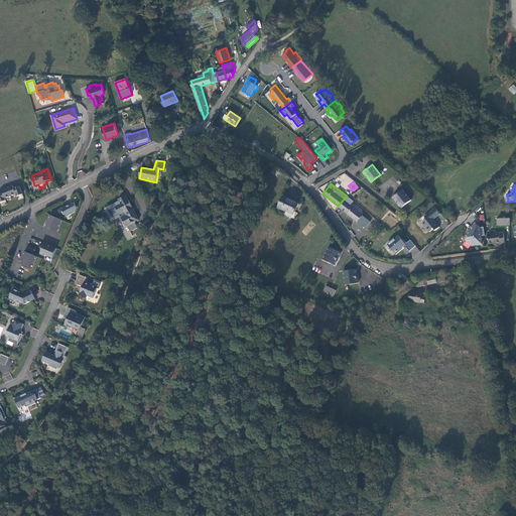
[(23,195),(20,186),(14,188),(13,185),(2,190),(3,192),(0,194),(0,202),(0,203),(6,201),(5,199),(16,195),(17,197),(23,195)]
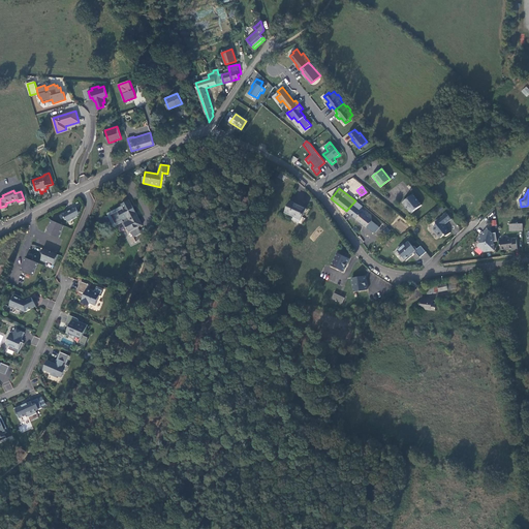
[(412,194),(402,201),(410,213),(421,205),(412,194)]
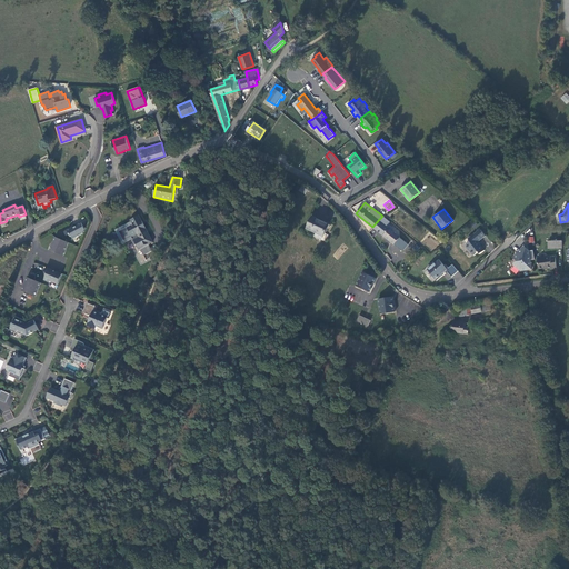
[(153,242),(139,216),(130,221),(131,222),(132,225),(128,227),(119,231),(125,241),(131,238),(132,240),(136,246),(137,245),(140,250),(141,249),(145,256),(152,251),(149,245),(153,242)]
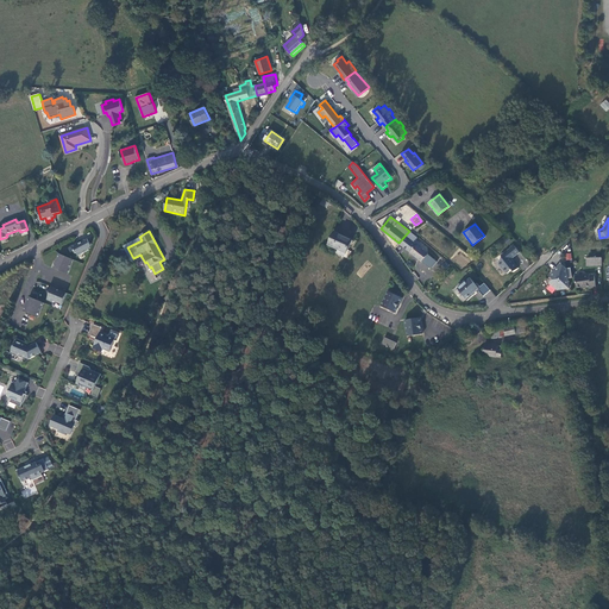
[(414,242),(416,237),(409,231),(399,243),(421,261),(428,252),(414,242)]
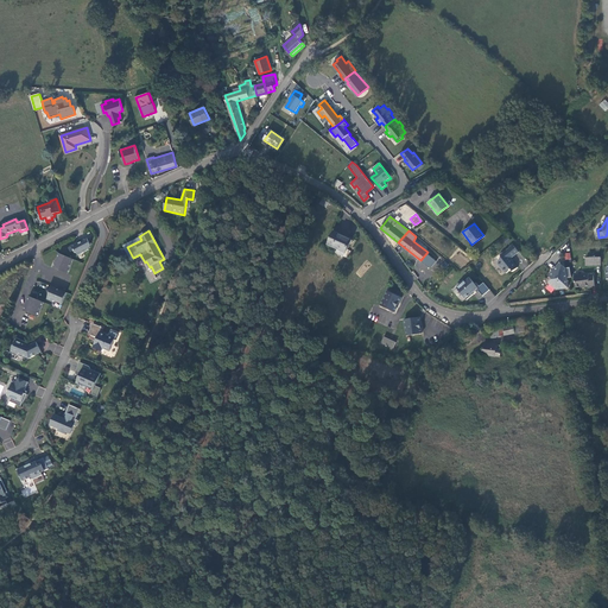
[(350,242),(334,234),(328,247),(337,251),(336,254),(348,260),(352,253),(347,251),(350,242)]
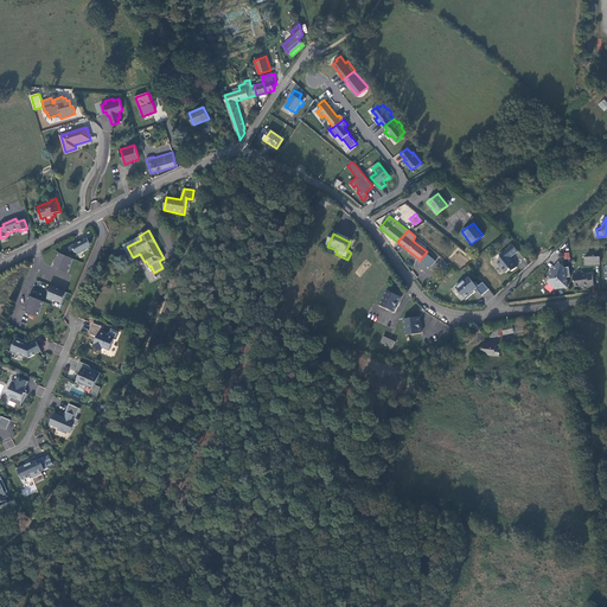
[(134,260),(141,256),(140,254),(133,257),(127,247),(136,242),(141,240),(140,237),(123,246),(131,259),(132,261),(134,260)]
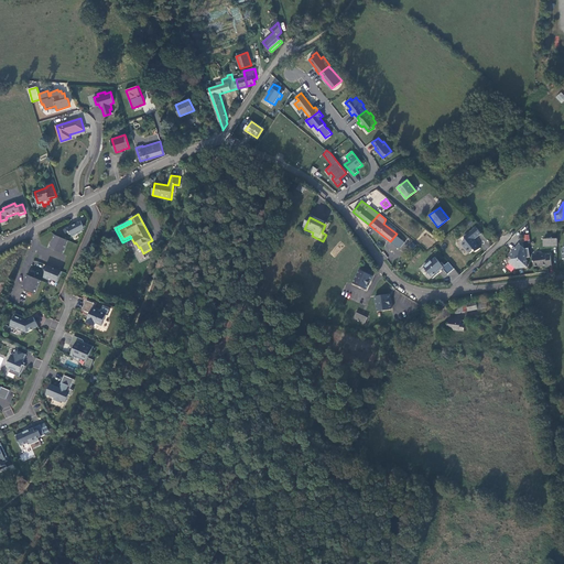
[(83,231),(85,227),(80,221),(77,224),(73,226),(67,229),(71,235),(72,235),(73,237),(83,231)]
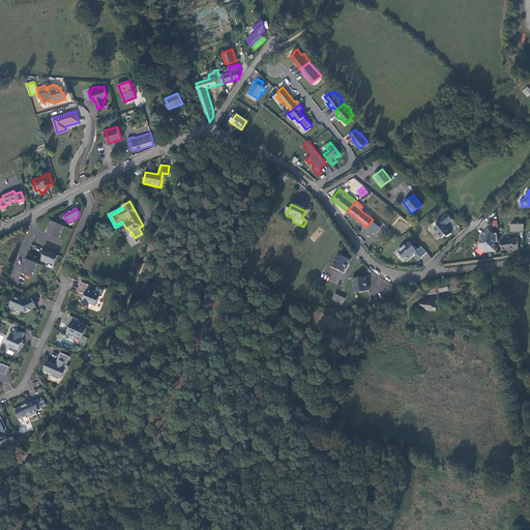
[(444,214),(436,222),(438,224),(434,227),(435,229),(440,236),(442,236),(446,233),(447,235),(451,232),(446,226),(444,225),(452,217),(446,211),(444,214)]
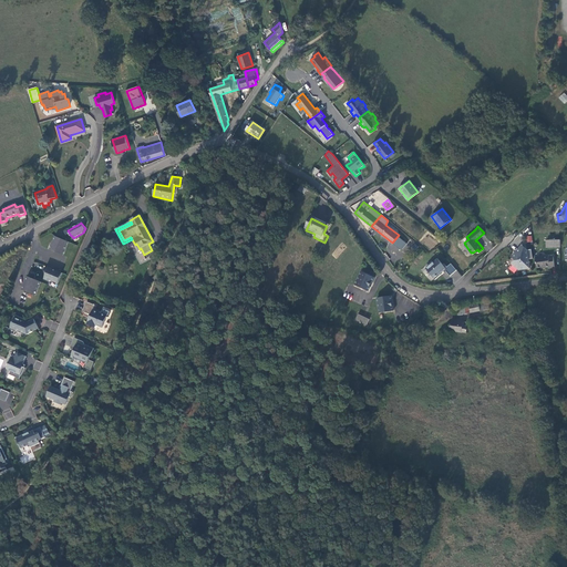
[(405,243),(399,235),(392,243),(401,250),(405,243)]
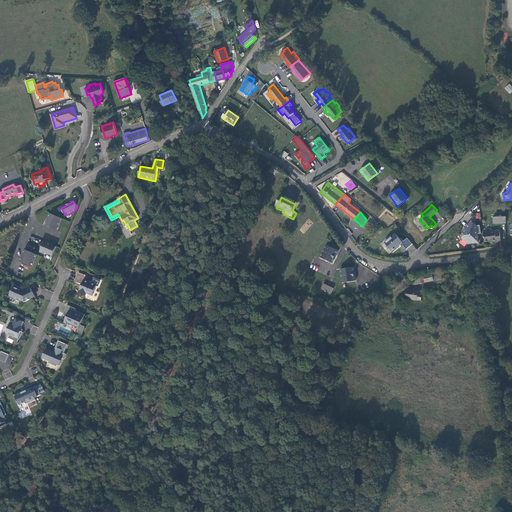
[(57,231),(62,218),(50,213),(45,226),(57,231)]
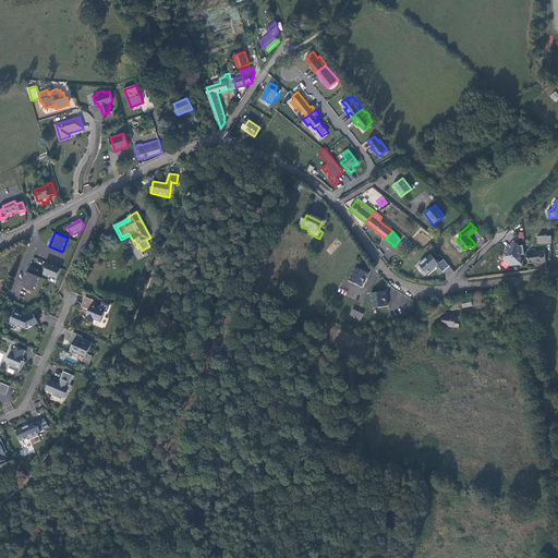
[(522,264),(519,246),(513,242),(505,253),(507,256),(504,259),(511,266),(522,264)]
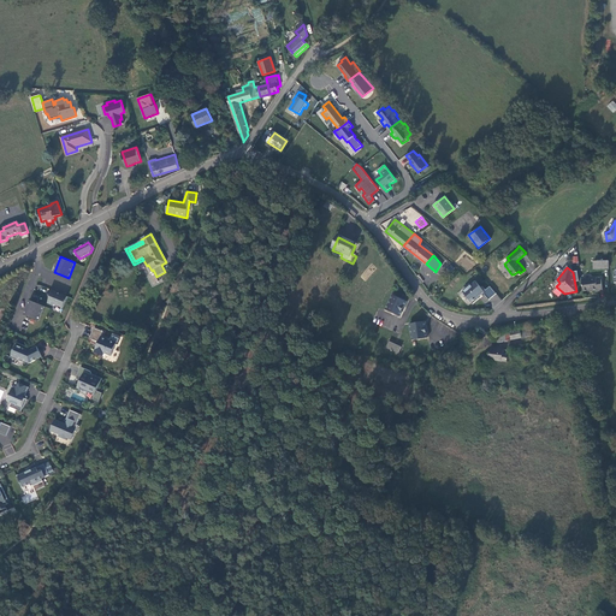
[(581,279),(584,291),(592,290),(598,290),(598,291),(603,291),(602,279),(597,279),(597,278),(581,279)]
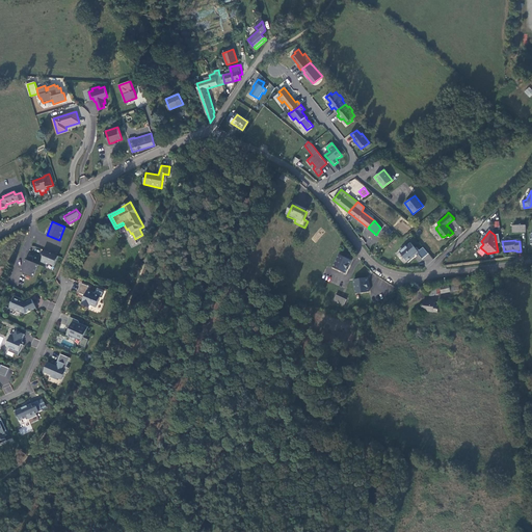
[(400,253),(408,263),(414,258),(413,257),(418,253),(422,259),(428,254),(423,247),(418,251),(410,243),(406,246),(405,245),(400,249),(401,250),(400,253)]
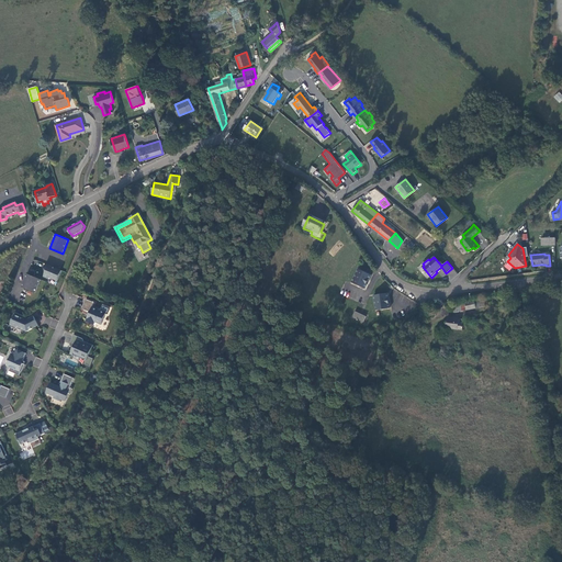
[(58,281),(62,271),(46,263),(44,269),(47,270),(44,277),(49,279),(52,279),(58,281)]
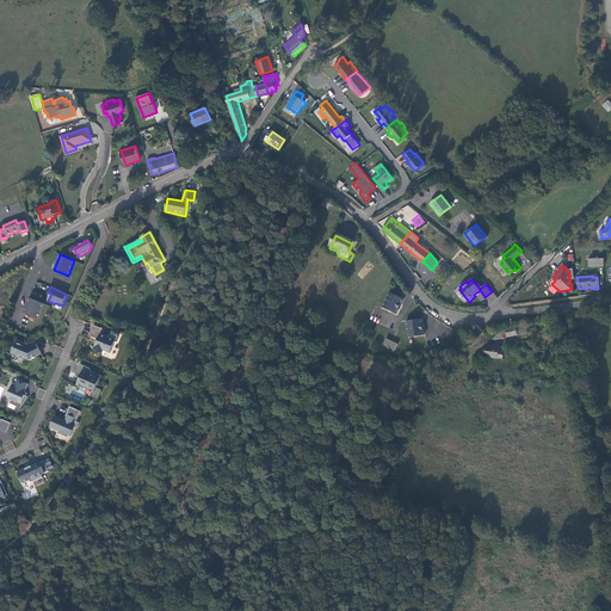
[(397,312),(403,297),(390,290),(383,306),(397,312)]
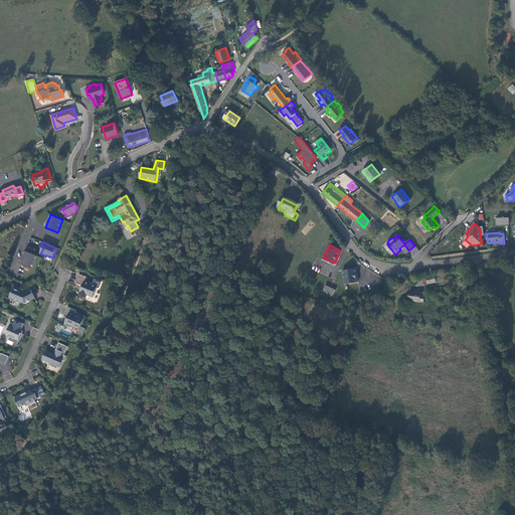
[(32,269),(37,256),(25,251),(20,264),(32,269)]
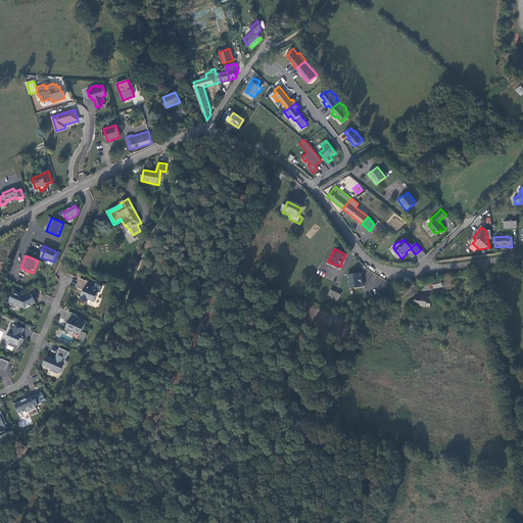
[(363,285),(362,272),(348,274),(349,287),(363,285)]
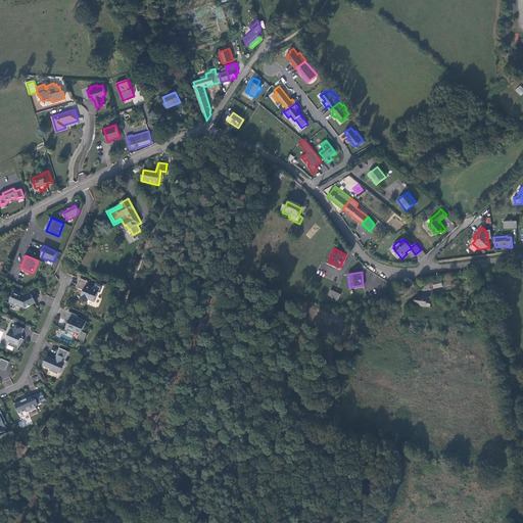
[(95,302),(99,291),(93,289),(92,287),(87,285),(88,281),(81,278),(77,287),(84,290),(80,299),(88,302),(89,299),(95,302)]
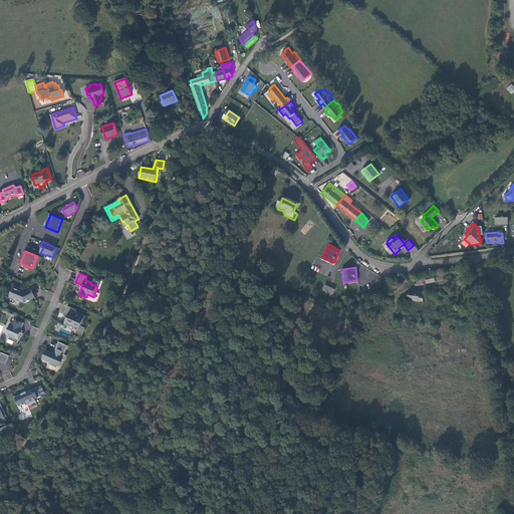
[(414,279),(416,286),(445,280),(444,277),(447,276),(447,274),(437,276),(436,275),(414,279)]
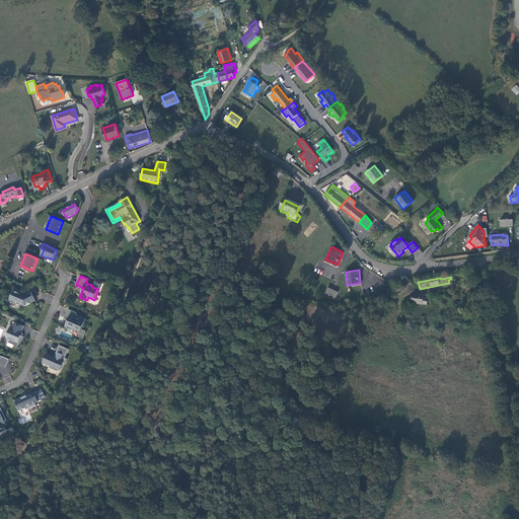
[(336,296),(338,291),(327,286),(325,291),(336,296)]
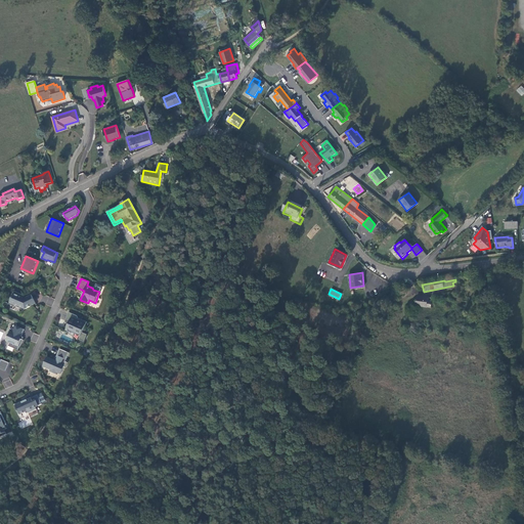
[(36,304),(32,295),(27,298),(25,298),(23,297),(23,296),(24,295),(14,291),(9,304),(15,307),(15,305),(19,306),(22,311),(31,307),(30,307),(36,304)]
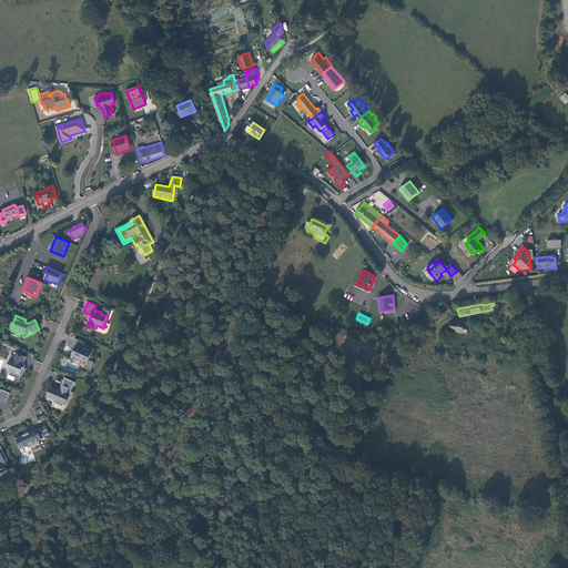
[(428,318),(421,330),(425,333),(433,322),(428,318)]
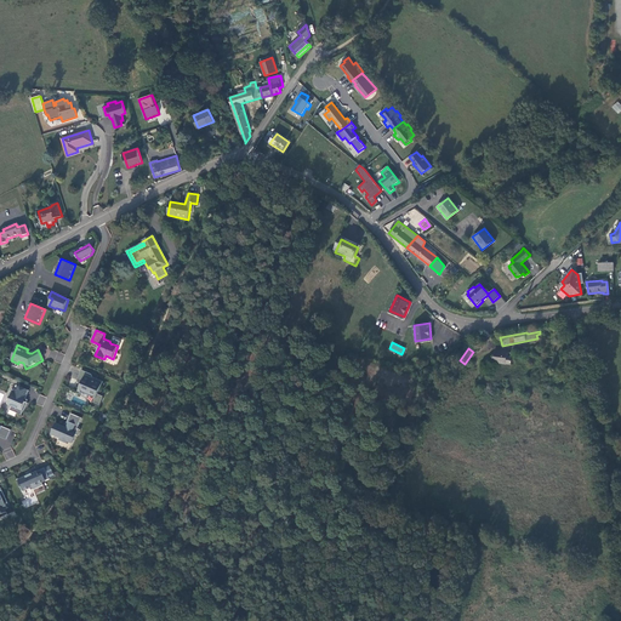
[(510,365),(511,353),(495,352),(493,363),(510,365)]
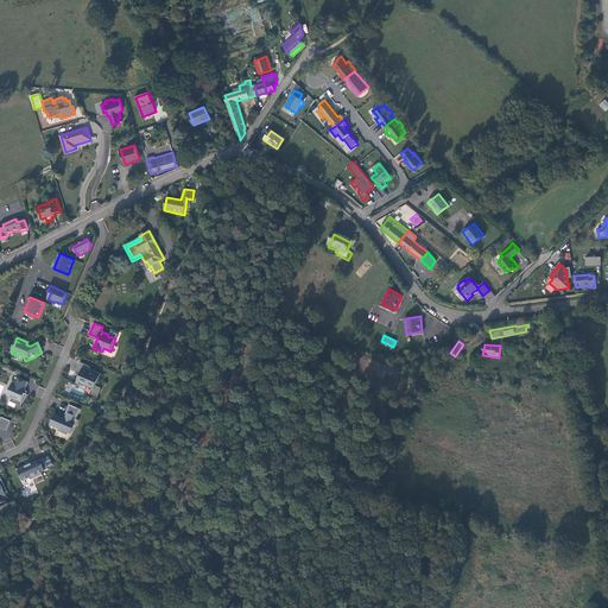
[(563,358),(561,344),(552,346),(556,363),(562,362),(561,358),(563,358)]
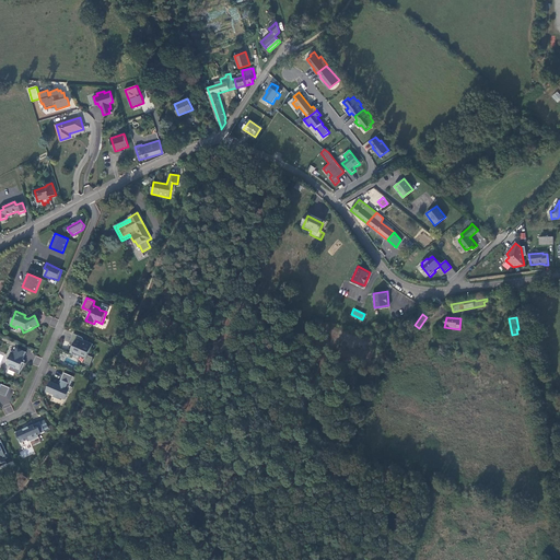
[(89,356),(93,343),(86,341),(85,343),(83,343),(83,340),(83,339),(83,338),(82,337),(73,334),(70,342),(74,345),(71,352),(72,353),(72,356),(79,360),(80,357),(85,359),(86,359),(85,363),(90,365),(93,359),(93,358),(89,356)]
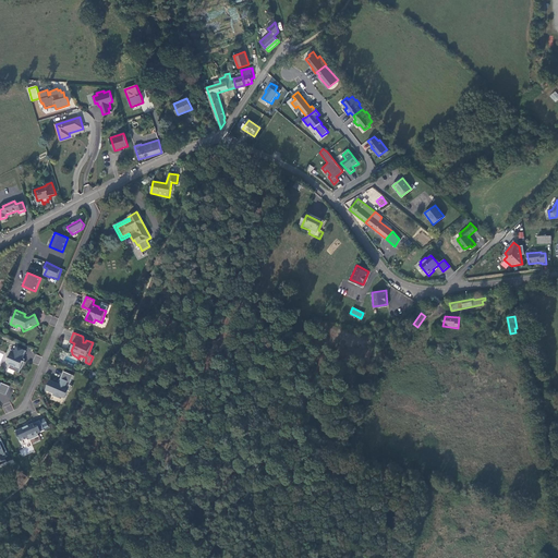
[(22,370),(25,362),(24,362),(22,361),(26,351),(16,347),(14,351),(11,349),(8,356),(10,358),(7,363),(11,364),(9,368),(20,373),(21,370),(22,370)]
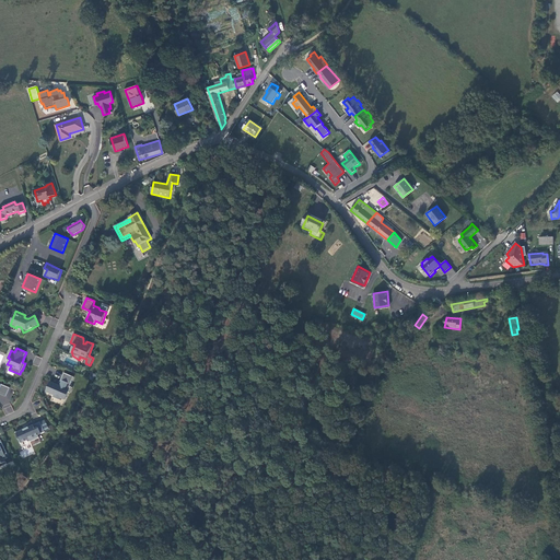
[(90,365),(85,363),(86,359),(85,359),(82,366),(89,370),(93,360),(93,359),(90,365)]
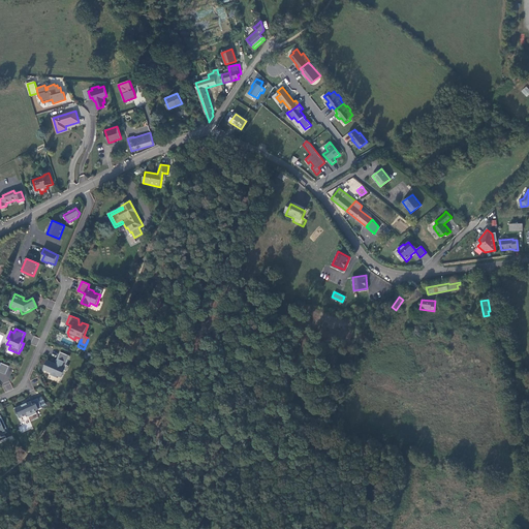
[(69,366),(66,365),(70,355),(61,352),(57,361),(58,361),(57,364),(56,366),(54,366),(55,364),(48,361),(43,370),(52,373),(51,375),(57,378),(58,376),(59,374),(63,376),(65,370),(67,371),(69,366)]
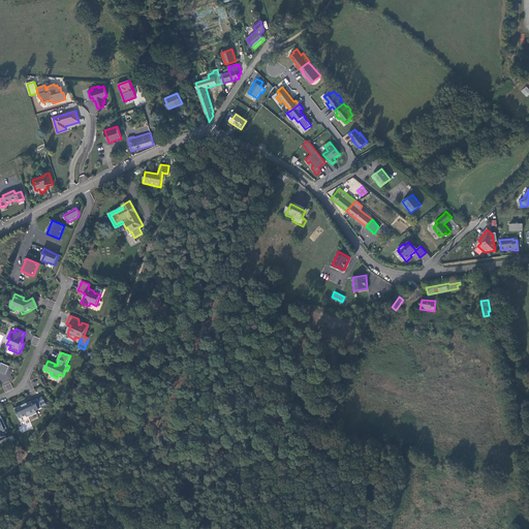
[(0,372),(6,374),(9,366),(1,363),(0,366),(0,372)]
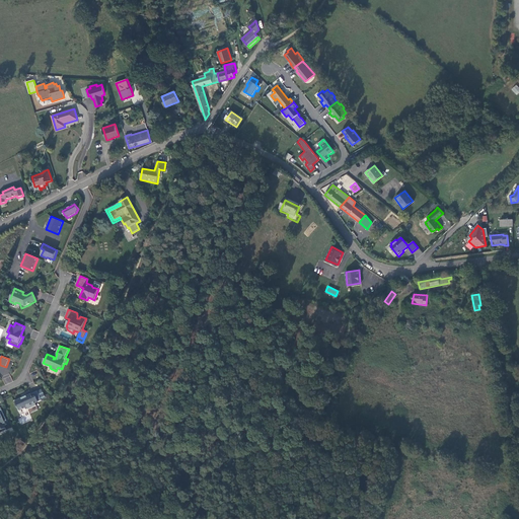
[(35,403),(42,400),(38,391),(27,395),(27,394),(24,396),(25,396),(22,398),(22,397),(15,400),(17,405),(17,406),(18,411),(27,408),(28,410),(36,405),(35,403)]
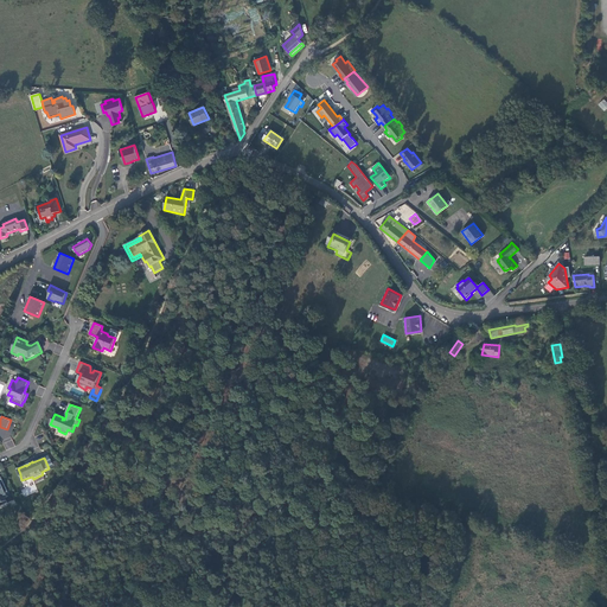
[(25,497),(38,490),(34,484),(21,490),(25,497)]
